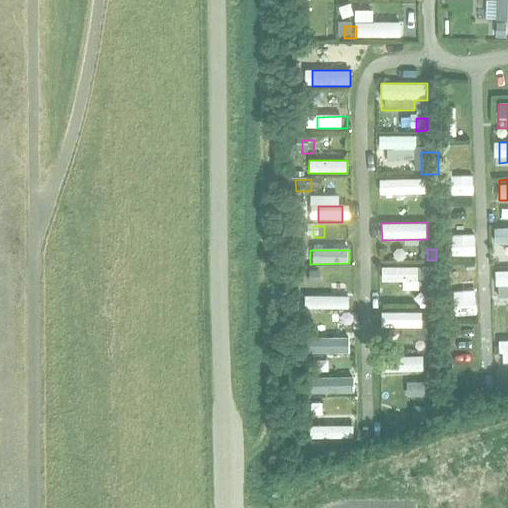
[(419,267),(382,266),(382,282),(402,282),(402,289),(419,290),(419,267)]
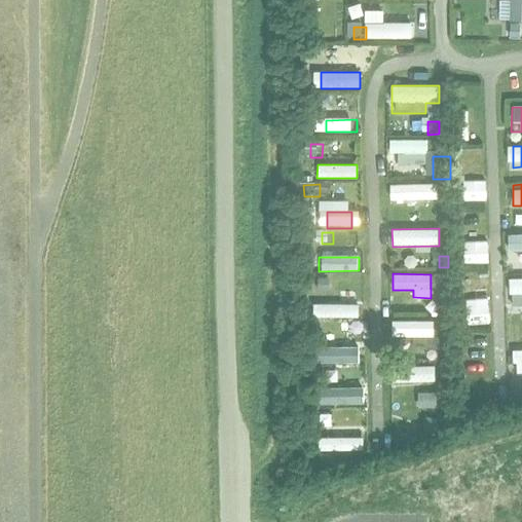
[(453,277),(442,278),(442,293),(453,293),(453,277)]
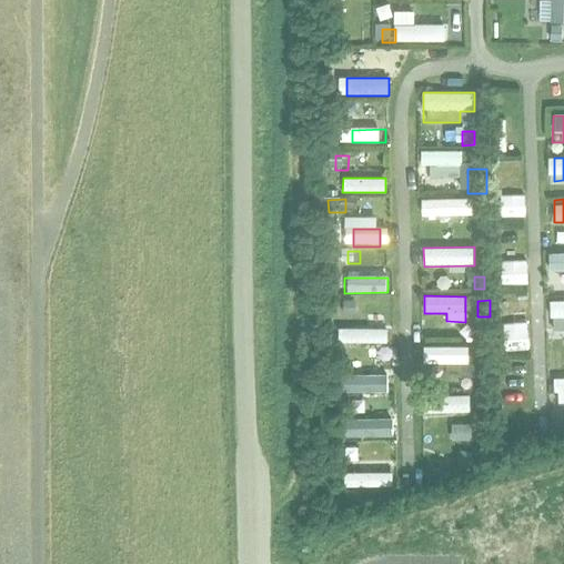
[(563,300),(550,300),(550,320),(563,319),(563,300)]
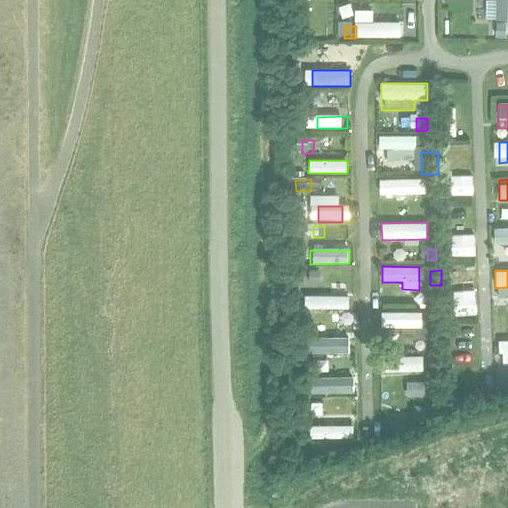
[(314,274),(314,286),(325,286),(326,275),(314,274)]
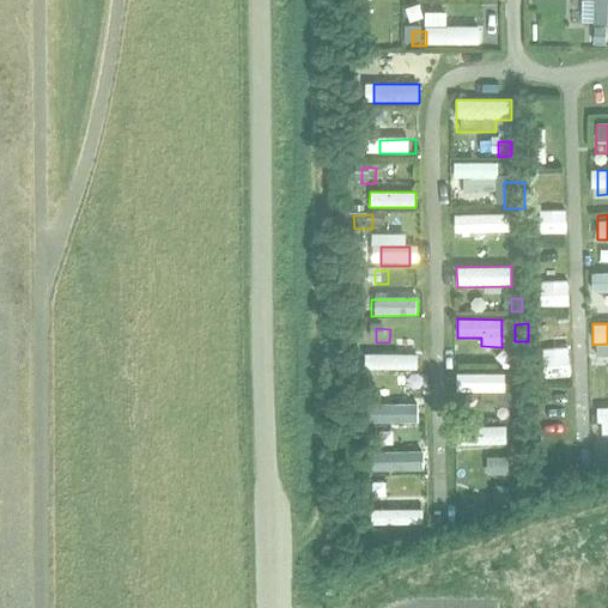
[(417,371),(417,354),(366,353),(365,369),(417,371)]
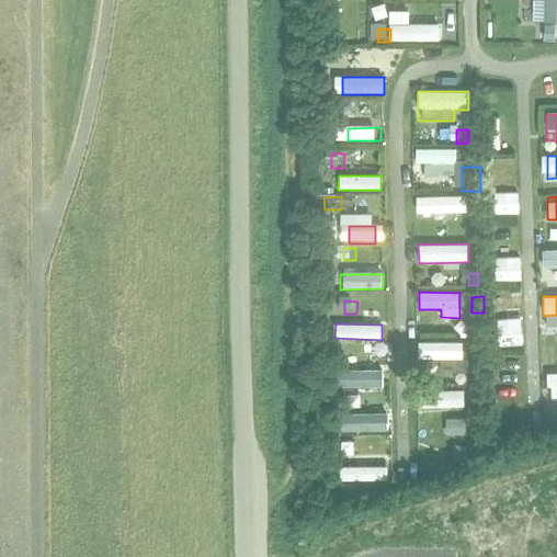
[(464,360),(465,342),(419,340),(418,357),(464,360)]
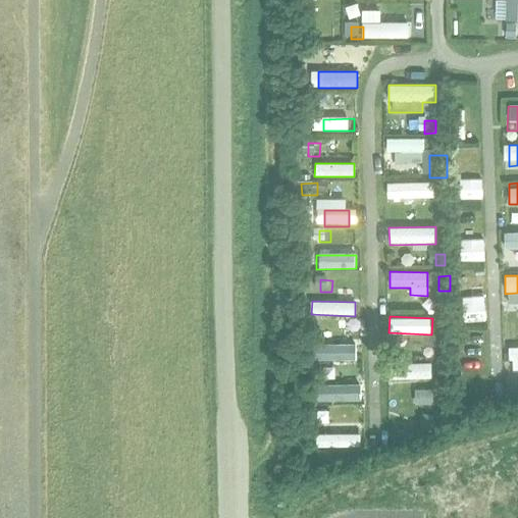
[(447,321),(435,321),(435,337),(442,337),(447,337),(447,321)]
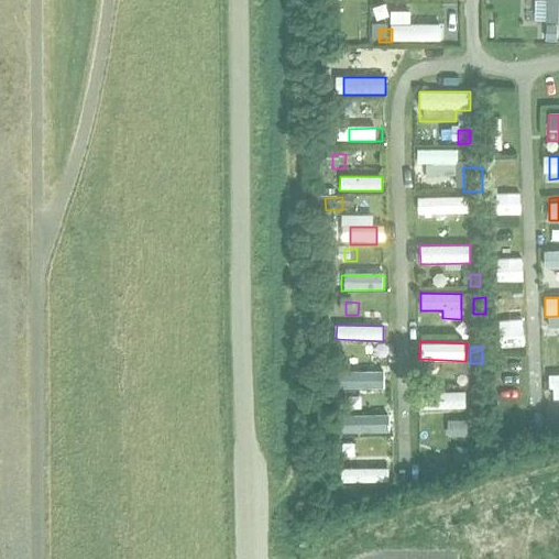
[(470,363),(463,363),(463,376),(477,376),(477,363),(470,363)]
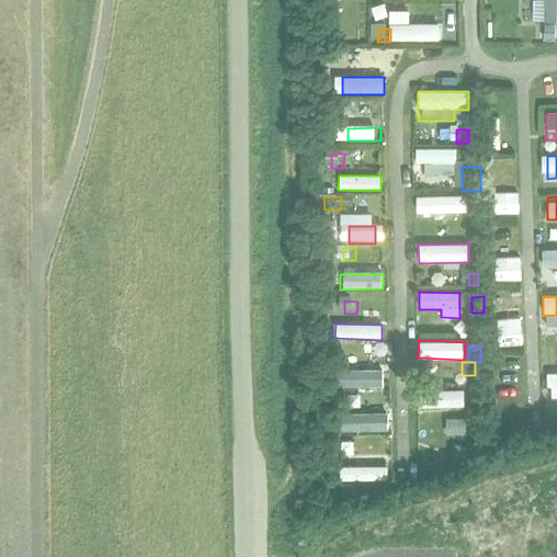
[(386,387),(386,372),(348,372),(348,387),(386,387)]
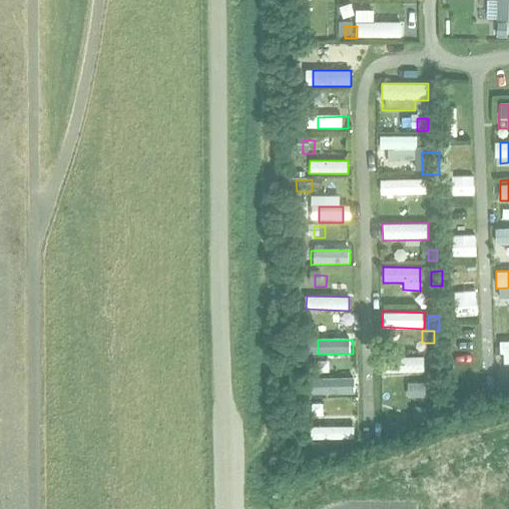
[(508,340),(499,341),(500,364),(508,363),(508,340)]
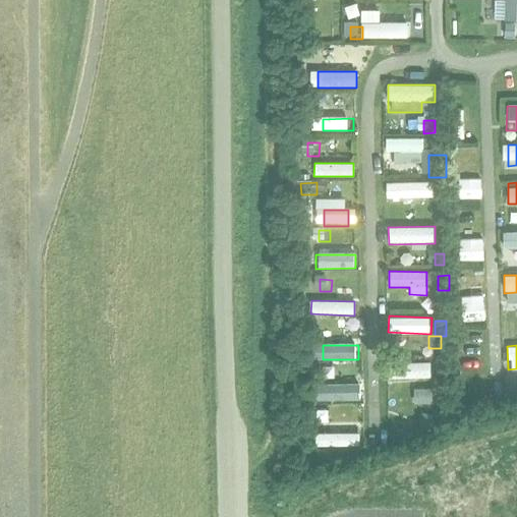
[(426,362),(388,364),(388,383),(426,382),(426,362)]
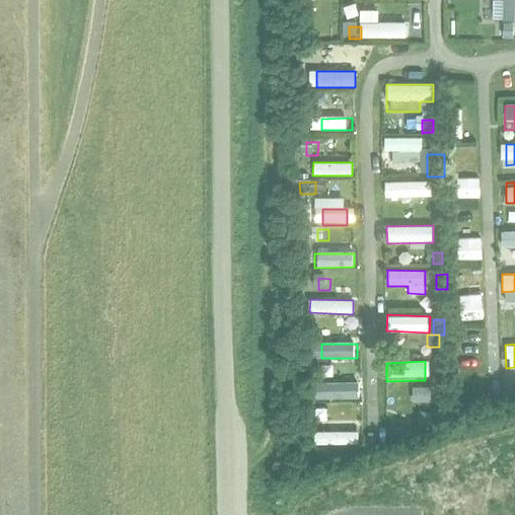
[(323,367),(314,367),(313,377),(323,377),(323,367)]
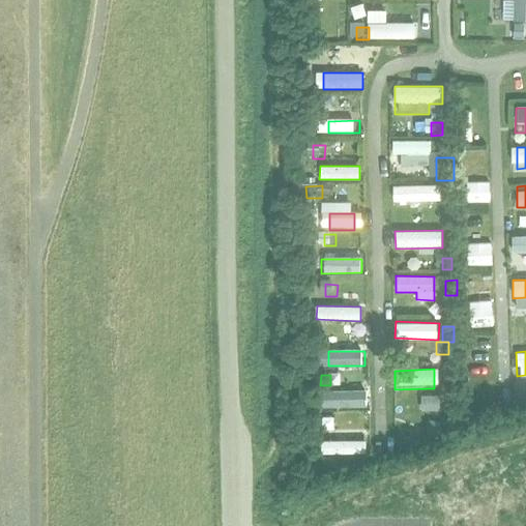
[(445,400),(436,400),(436,413),(445,413),(445,400)]
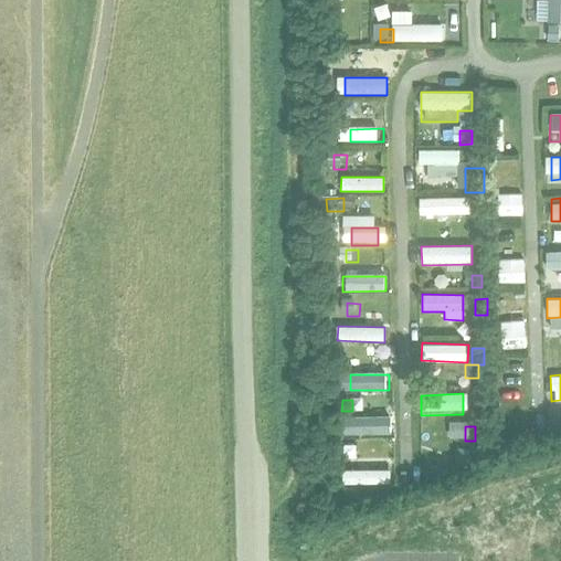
[(463,453),(462,464),(474,466),(476,454),(463,453)]
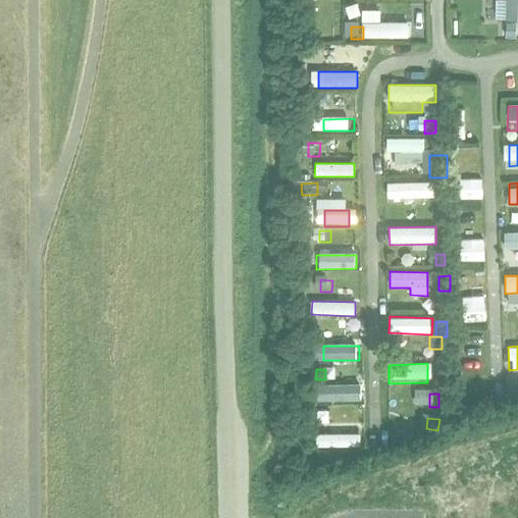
[(323,433),(323,448),(360,448),(359,433),(323,433)]
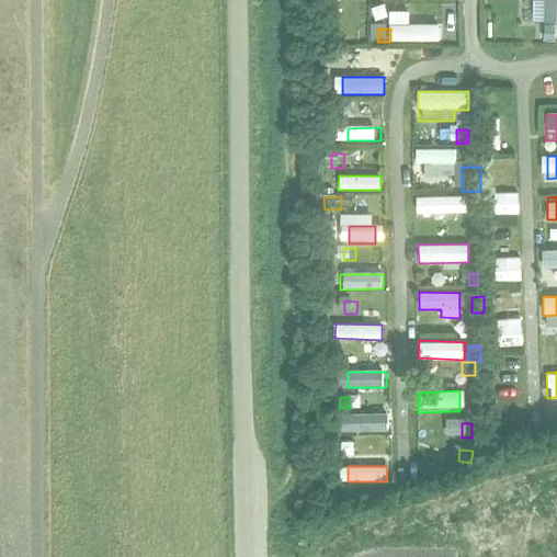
[(360,492),(350,492),(350,504),(360,504),(360,492)]
